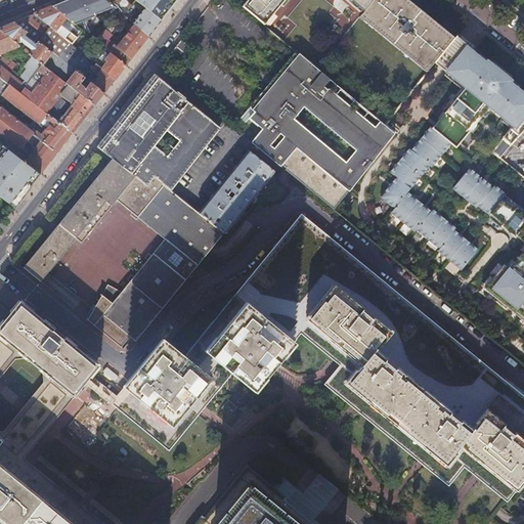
[(67,0),(62,2),(52,6),(63,15),(75,25),(97,15),(96,14),(114,7),(105,0),(67,0)]
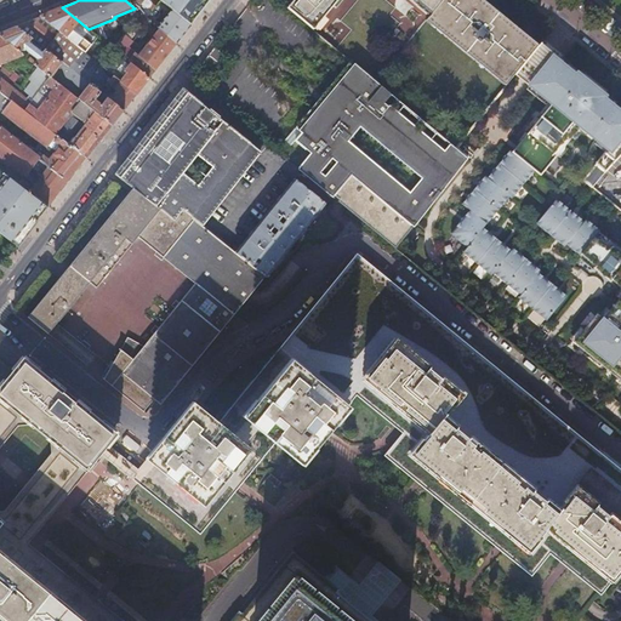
[(125,0),(135,9),(138,11),(142,13),(146,17),(155,5),(148,0),(125,0)]
